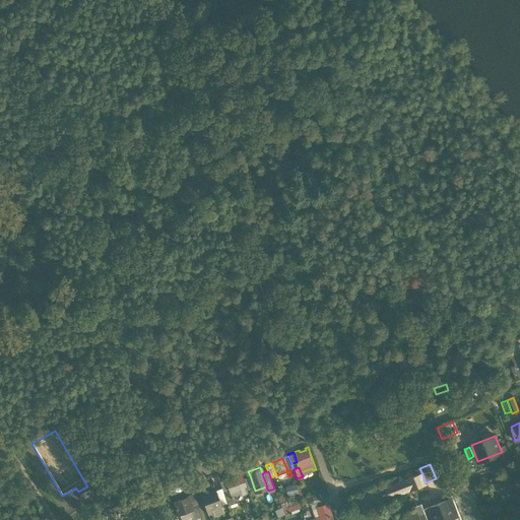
[(421,472),(406,478),(410,489),(426,483),(426,482),(421,472)]
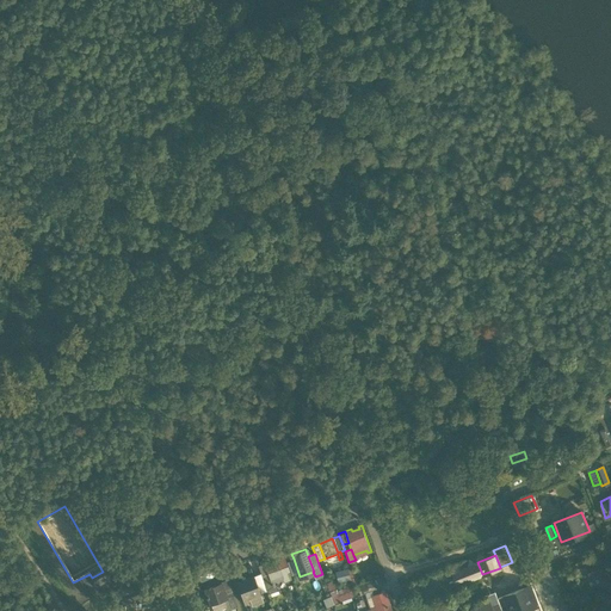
[(282,575),(284,581),(287,580),(285,576),(288,576),(285,569),(283,571),(278,559),(265,565),(267,571),(271,580),(282,575)]
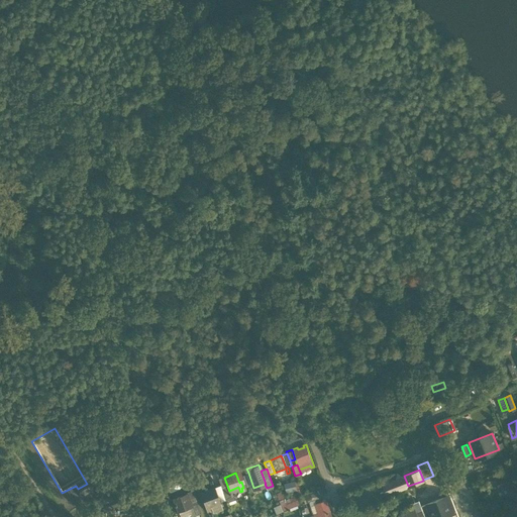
[(252,485),(248,473),(243,475),(247,486),(252,485)]
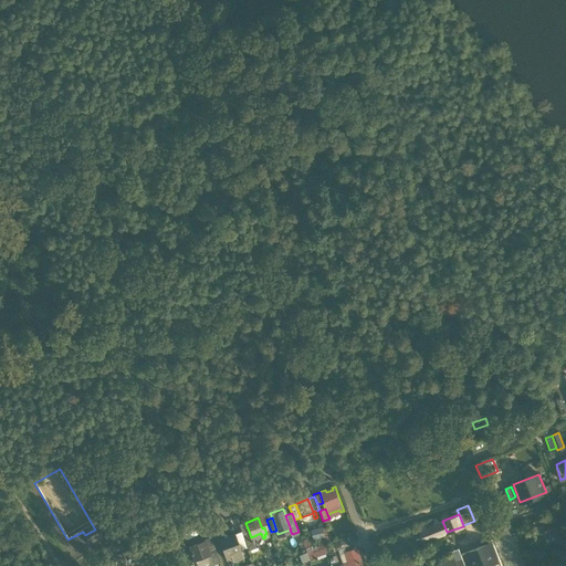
[(429,538),(447,532),(442,521),(425,527),(429,538)]
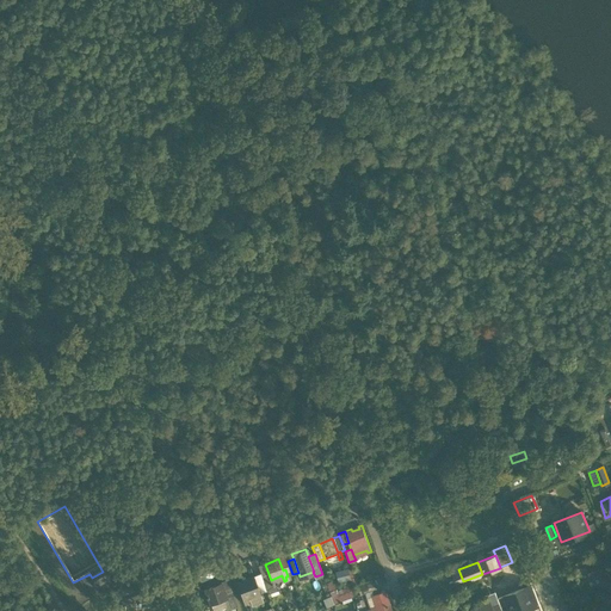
[(586,566),(590,578),(600,573),(596,562),(586,566)]
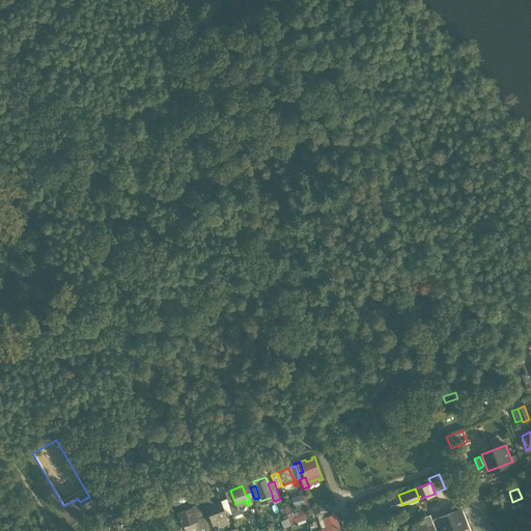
[(509,492),(503,494),(507,504),(512,502),(509,492)]
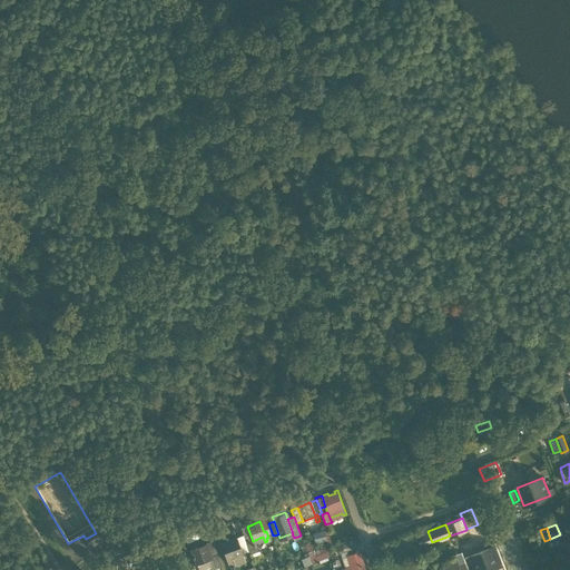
[(315,541),(326,538),(324,530),(313,532),(315,541)]
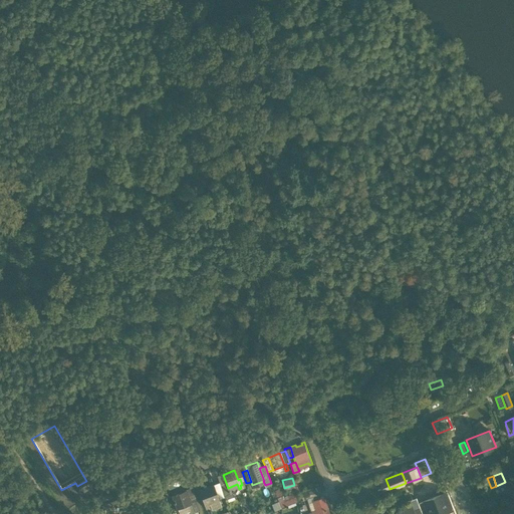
[(225,480),(219,482),(222,490),(228,488),(225,480)]
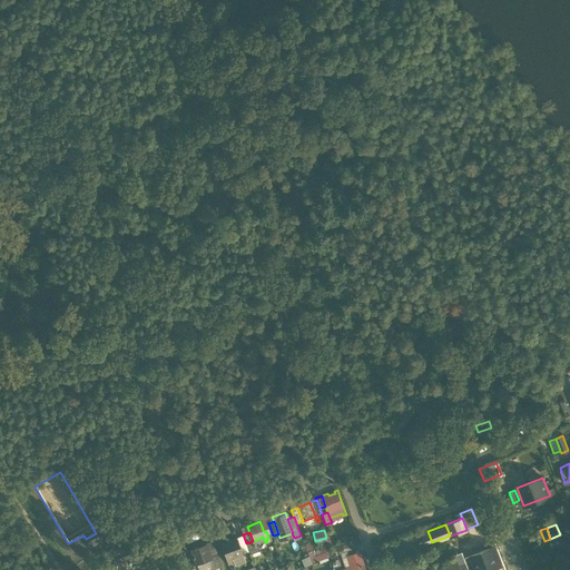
[(239,546),(246,543),(243,534),(236,537),(239,546)]
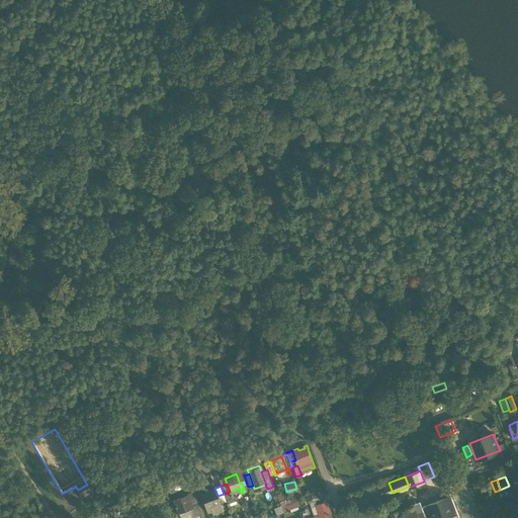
[(200,494),(206,512),(212,510),(210,506),(221,503),(218,496),(214,488),(200,494)]
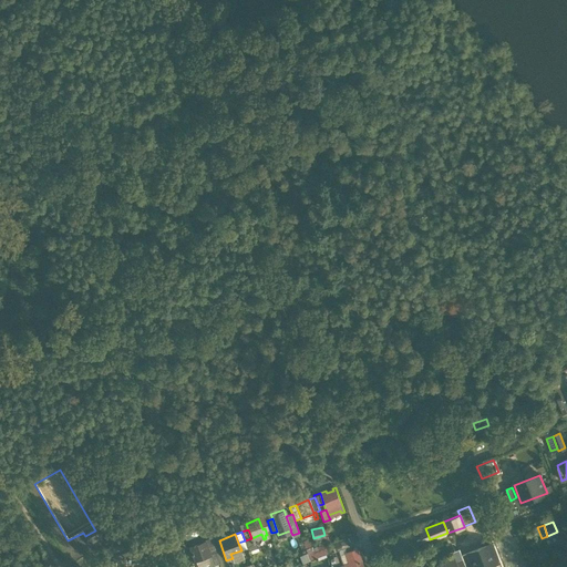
[(86,540),(90,546),(100,539),(98,535),(86,540)]
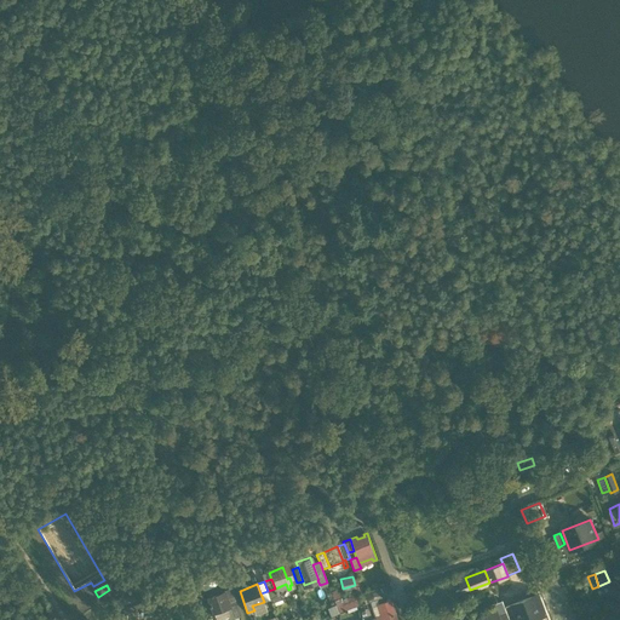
[(218,603),(220,610),(230,607),(224,591),(207,597),(211,607),(218,603)]
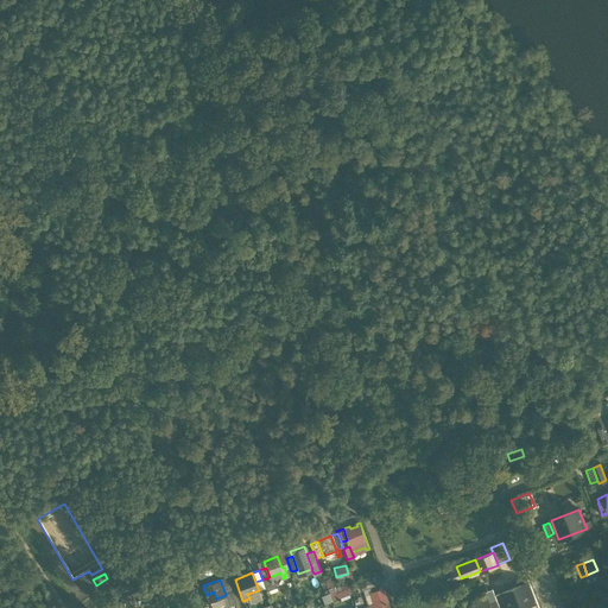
[(529,582),(523,584),(529,599),(534,596),(529,582)]
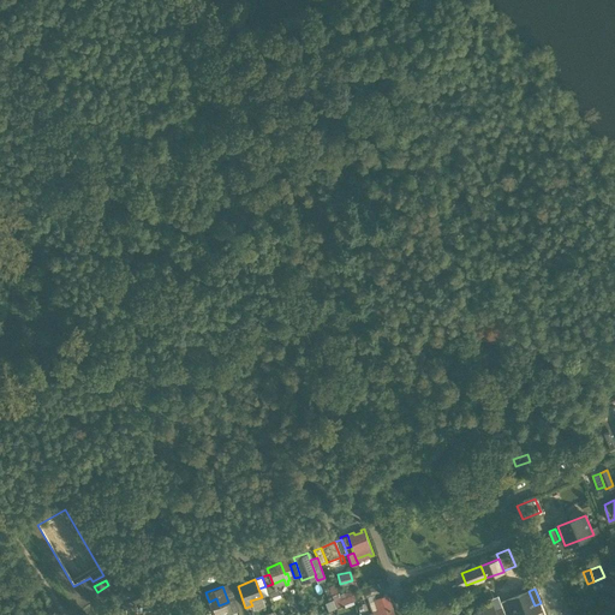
[(527,614),(543,609),(541,603),(535,605),(529,591),(508,599),(514,614),(527,614)]
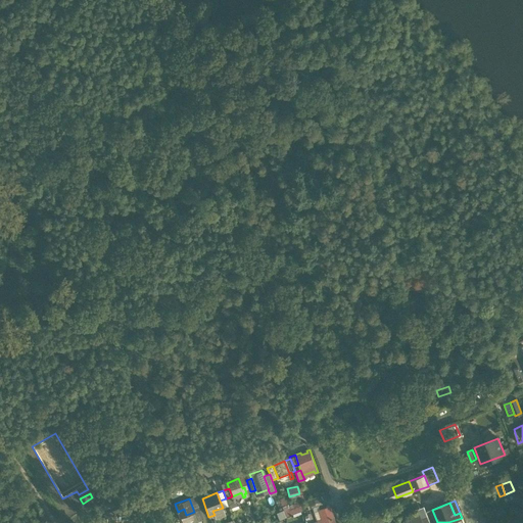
[(318,522),(321,522),(334,519),(330,506),(315,511),(318,521),(318,522)]
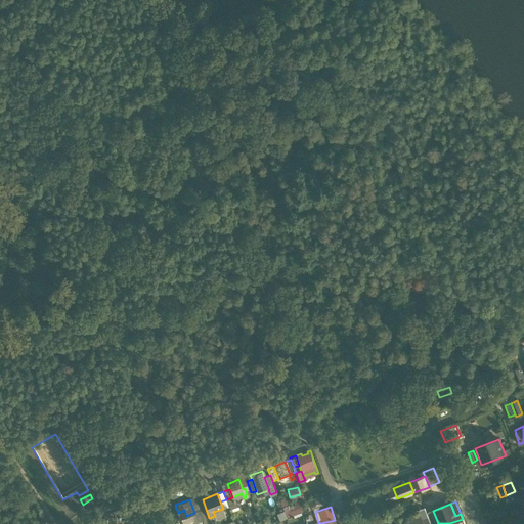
[(419,510),(421,517),(422,520),(427,518),(424,508),(419,510)]
